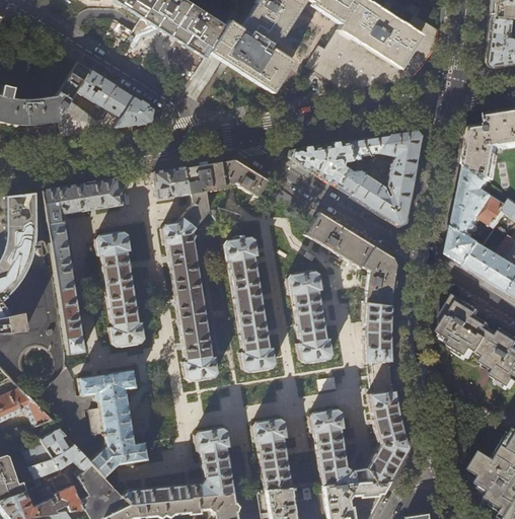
[(117,0),(119,1),(168,33),(176,39),(207,58),(212,50),(227,26),(210,15),(204,11),(203,12),(184,0),(117,0)]
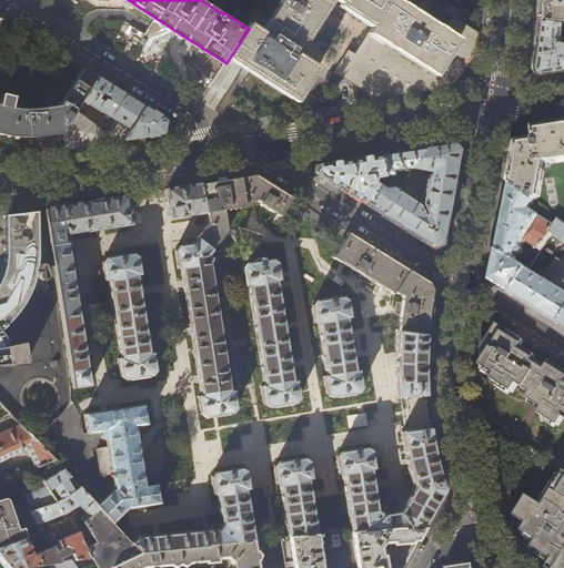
[(267,36),(298,56),(302,48),(304,44),(318,24),(325,11),(332,0),(340,0),(369,18),(373,21),(378,23),(392,0),(283,0),(282,3),(285,6),(274,24),(267,36)]
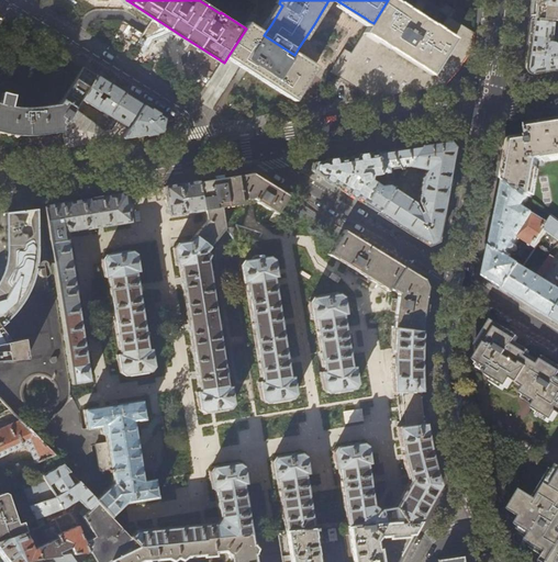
[(458,38),(441,26),(436,24),(434,27),(422,20),(413,14),(409,11),(411,8),(402,2),(400,7),(390,0),(388,0),(374,23),(368,27),(437,71),(458,38)]
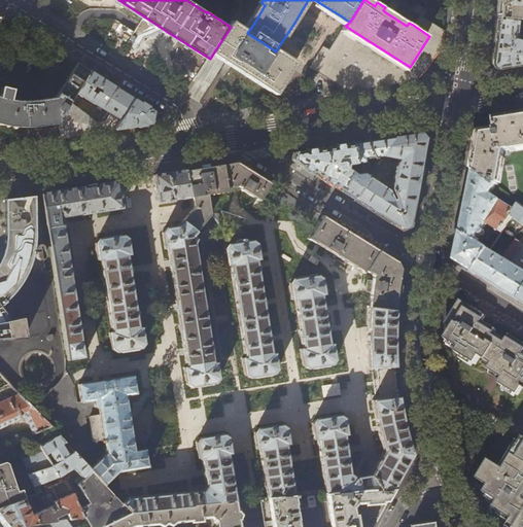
[(432,10),(416,0),(394,0),(387,13),(395,19),(405,3),(420,12),(421,13),(425,16),(432,10)]
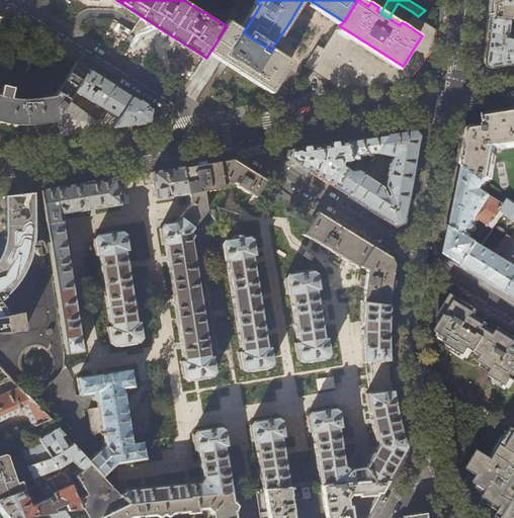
[(513,0),(494,0),(494,1),(492,16),(513,19),(513,0)]
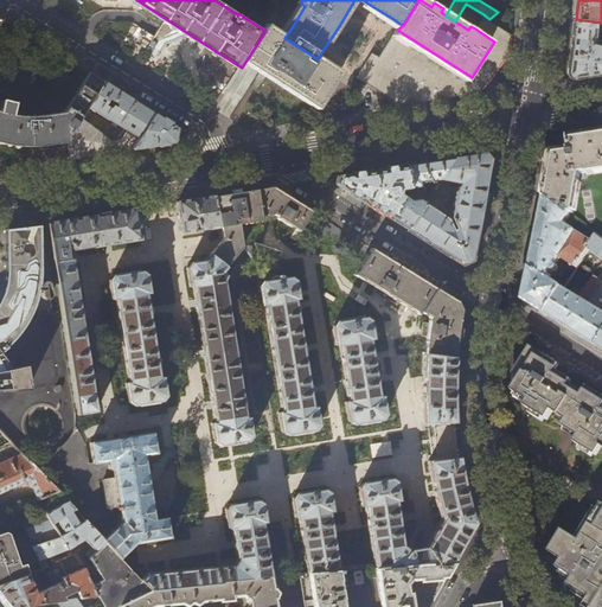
[(485,16),(475,29),(494,42),(472,77),(397,30),(380,55),(373,51),(360,70),(366,74),(373,78),(392,90),(390,93),(407,103),(480,91),(484,87),(490,76),(493,70),(497,71),(510,51),(512,33),(490,19),(485,16)]
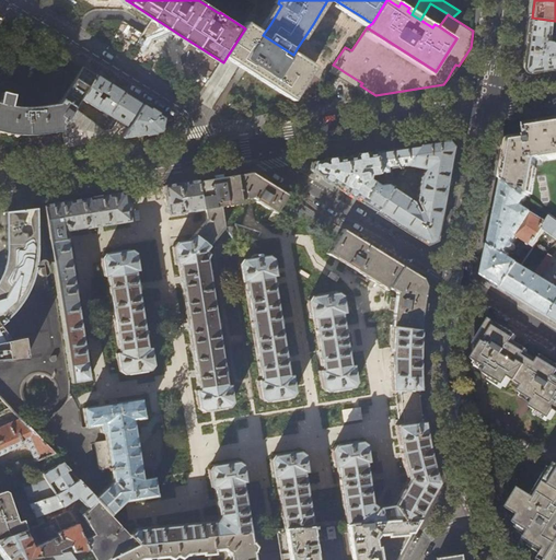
[(555,45),(554,44),(552,43),(553,28),(555,28),(555,21),(532,18),(529,44),(526,67),(533,73),(554,69),(555,69),(555,45)]
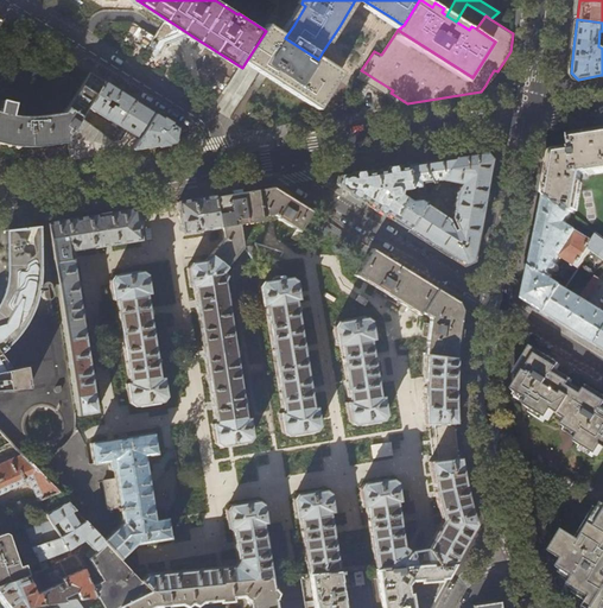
[(318,59),(285,38),(268,27),(266,31),(248,58),(266,70),(270,73),(321,103),(341,73),(318,59)]
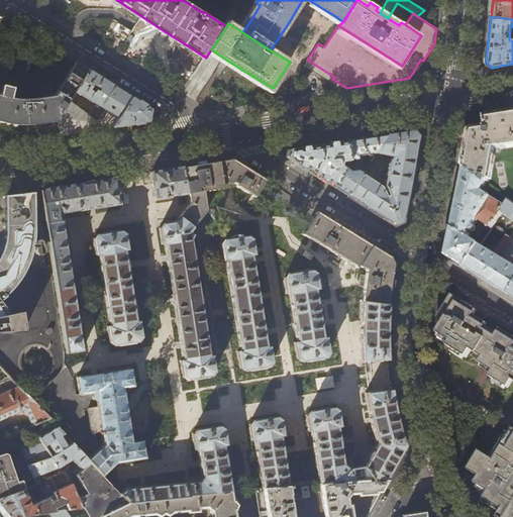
[(72,101),(79,91),(92,71),(91,70),(80,63),(62,91),(61,91),(58,96),(53,97),(43,98),(38,98),(31,98),(24,98),(14,97),(16,87),(6,85),(3,95),(0,93),(0,119),(6,121),(14,122),(19,123),(25,123),(37,124),(48,123),(55,122),(63,121),(62,117),(72,101)]
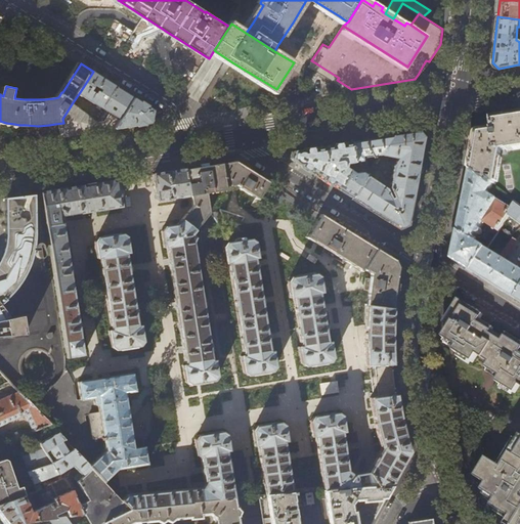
[(118,129),(123,120),(137,98),(117,85),(93,71),(92,71),(93,72),(80,92),(113,114),(109,119),(106,118),(103,122),(99,123),(73,102),(62,119),(63,123),(65,137),(74,136),(87,134),(90,133),(100,131),(118,129)]
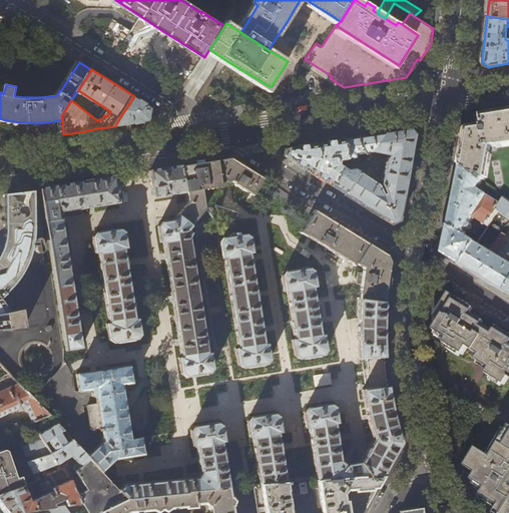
[(152,114),(153,108),(134,96),(120,117),(115,126),(131,123),(151,120),(152,114)]
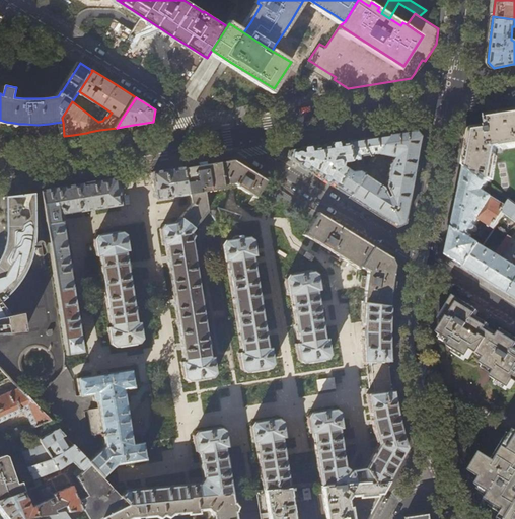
[(514,116),(513,116),(492,119),(493,129),(489,129),(477,132),(475,133),(469,169),(492,186),(496,189),(503,150),(514,148),(514,116)]
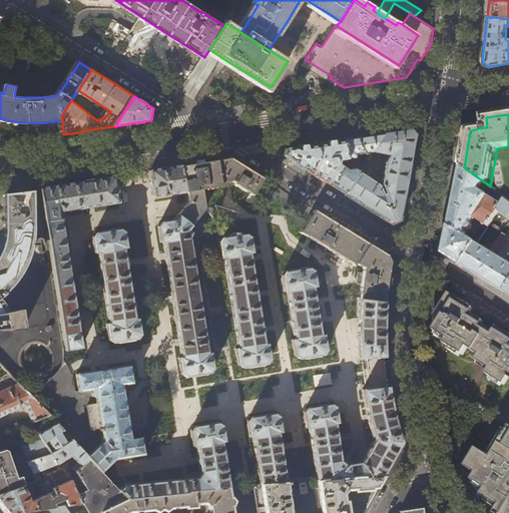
[(410,181),(419,134),(414,129),(402,131),(387,133),(376,151),(393,155),(389,162),(385,182),(388,190),(385,192),(382,185),(363,172),(350,193),(374,208),(397,222),(403,220),(410,181)]
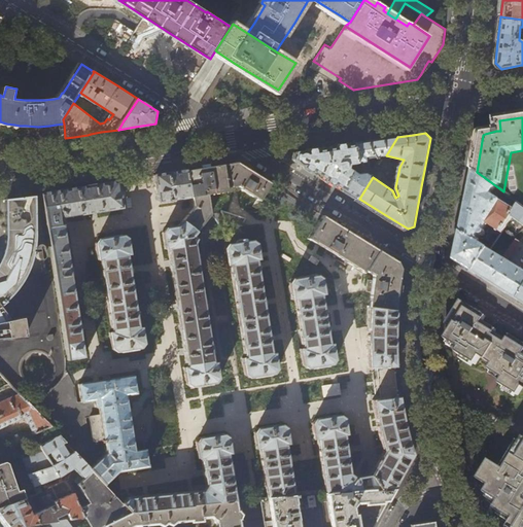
[(386,155),(397,137),(381,140),(356,143),(360,164),(362,169),(370,168),(368,159),(386,155)]
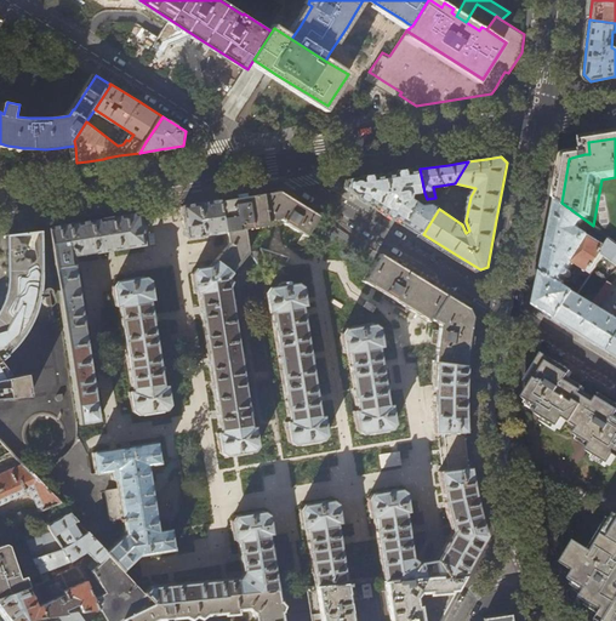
[(363,198),(415,229),(423,234),(439,209),(434,205),(425,206),(418,204),(412,199),(415,194),(425,193),(420,169),(404,171),(351,180),(349,189),(363,198)]
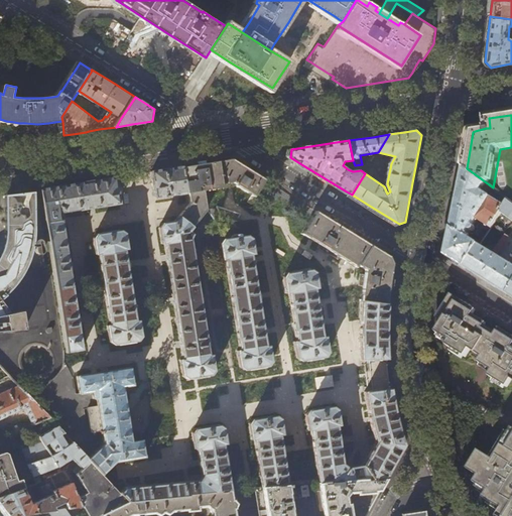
[(511,147),(500,149),(493,187),(496,189),(511,201),(511,147)]
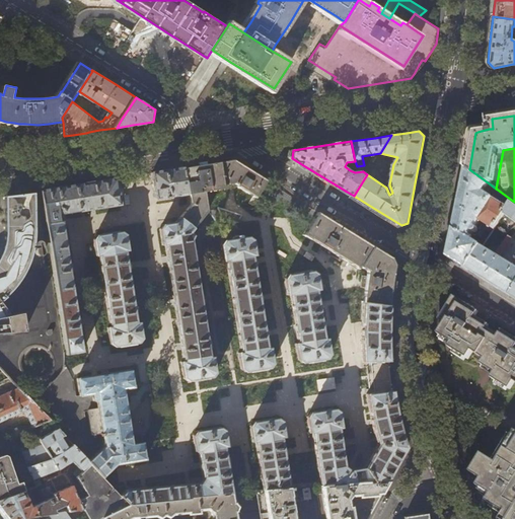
[(262,198),(272,180),(238,159),(224,162),(187,168),(191,194),(191,195),(192,195),(194,203),(182,216),(198,227),(211,211),(208,192),(227,189),(227,191),(235,189),(238,189),(241,186),(262,198)]
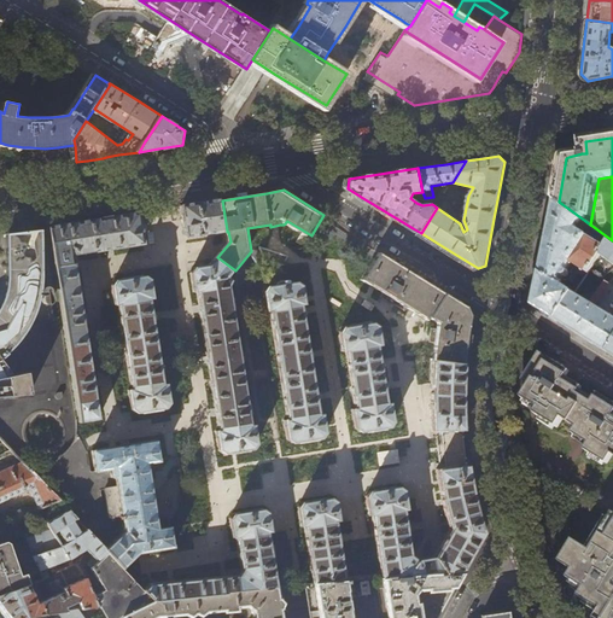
[(227,231),(222,200),(185,205),(190,237),(216,233),(227,231)]
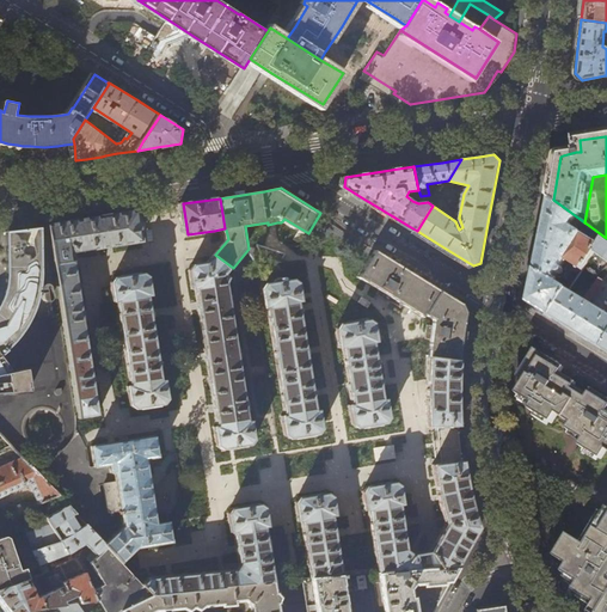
[(555,317),(572,289),(558,280),(559,277),(558,275),(560,273),(562,273),(563,273),(565,271),(566,269),(566,268),(566,267),(565,265),(564,264),(569,258),(576,263),(571,270),(581,276),(598,251),(606,238),(588,225),(583,232),(575,226),(580,219),(553,200),(544,248),(532,304),(544,310),(555,317)]
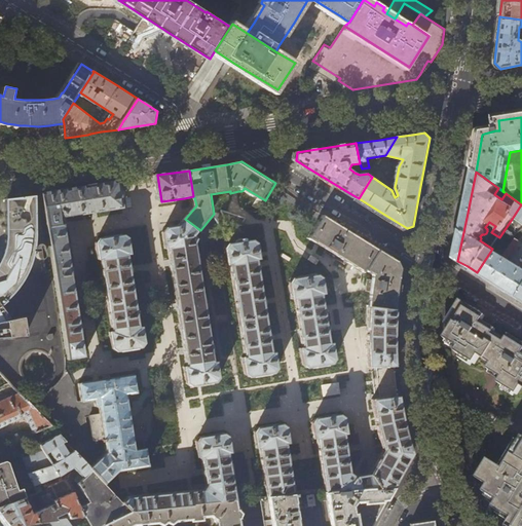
[(73,269),(66,224),(63,225),(62,217),(63,215),(65,213),(69,216),(96,212),(124,208),(123,201),(125,200),(128,196),(127,189),(122,187),(121,187),(120,181),(45,193),(57,269),(70,357),(71,359),(87,355),(82,327),(73,269)]
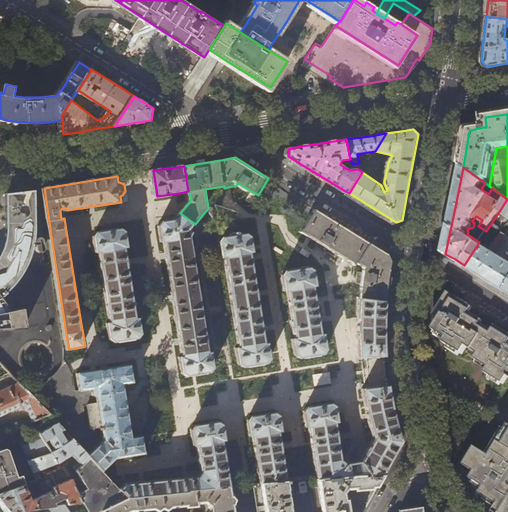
[(0,359),(16,376),(22,383),(35,397),(60,373),(63,369),(64,365),(66,361),(66,356),(66,348),(68,347),(55,262),(35,265),(33,253),(34,248),(36,242),(36,234),(37,225),(37,210),(35,189),(6,194),(6,231),(6,237),(5,242),(4,247),(2,251),(0,255),(0,359)]
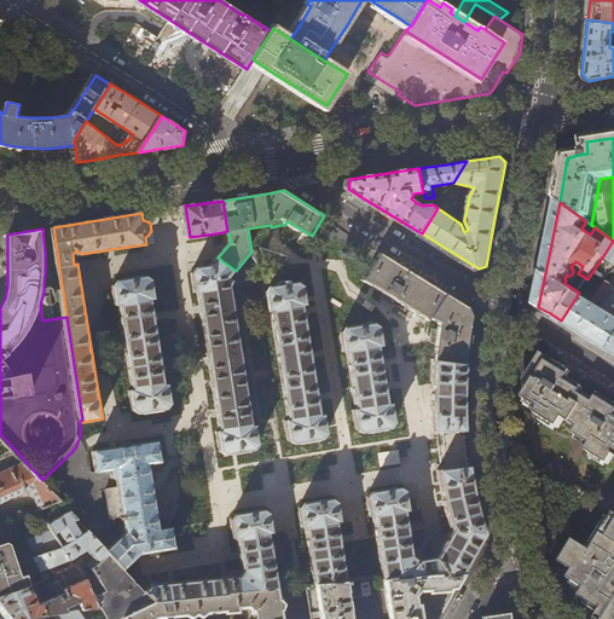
[(442,289),(384,253),(369,279),(391,294),(388,298),(399,305),(401,301),(427,317),(433,322),(435,319),(442,324),(442,330),(436,330),(435,343),(441,345),(439,362),(469,364),(476,316),(473,308),(442,289)]
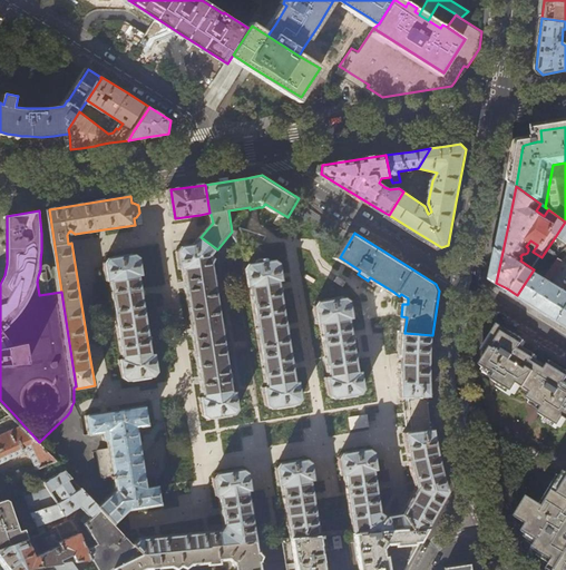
[(234,392),(214,264),(216,258),(213,255),(217,249),(201,237),(196,244),(183,246),(179,249),(182,268),(185,268),(187,283),(195,331),(202,379),(205,396),(202,397),(205,415),(210,419),(236,414),(240,410),(237,392),(234,392)]
